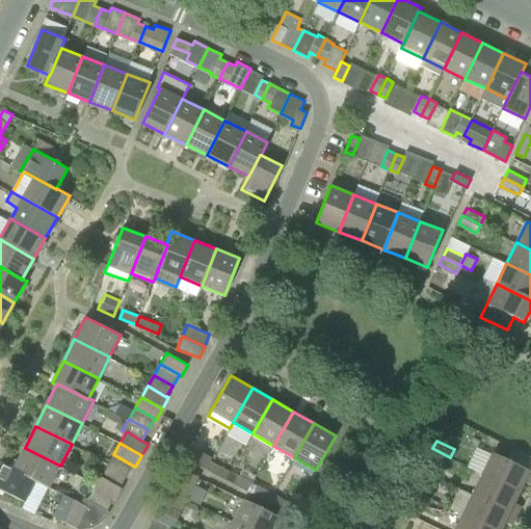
[(191,445),(185,457),(206,469),(211,460),(213,457),(191,445)]
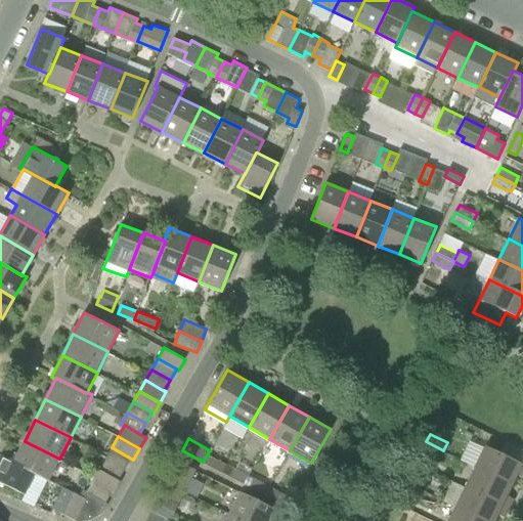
[(522,448),(506,440),(499,452),(486,445),(476,466),(513,484),(518,473),(522,475),(522,448)]
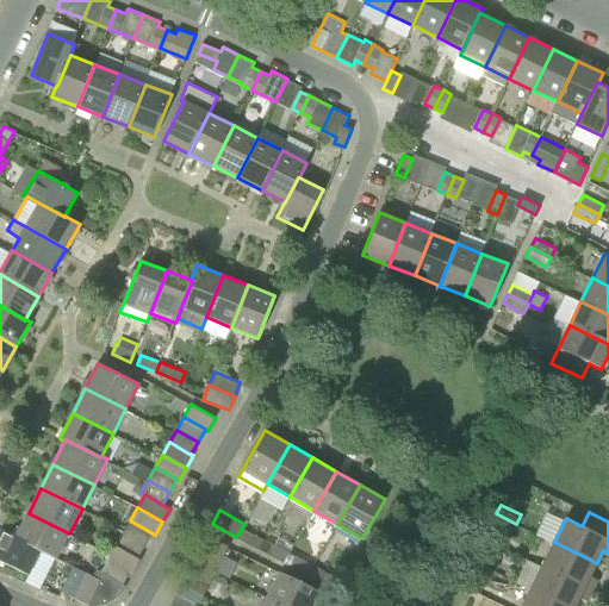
[(29,513),(17,535),(17,536),(42,549),(42,550),(57,558),(69,533),(29,513)]
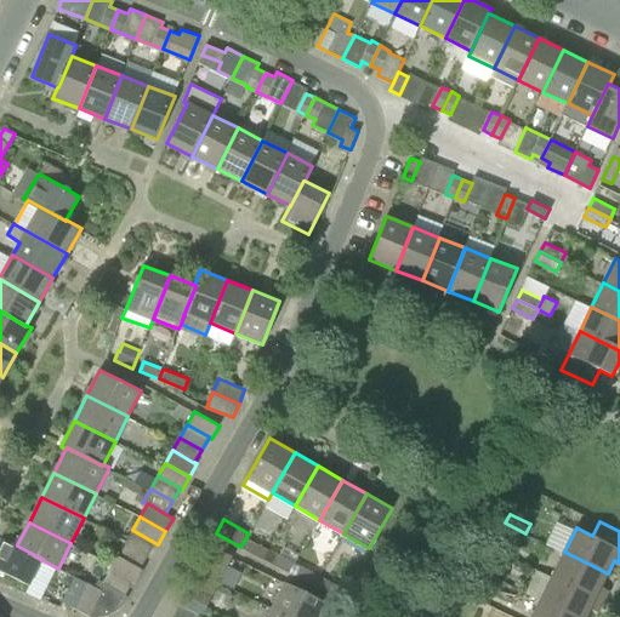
[(521,542),(525,533),(505,523),(500,532),(521,542)]
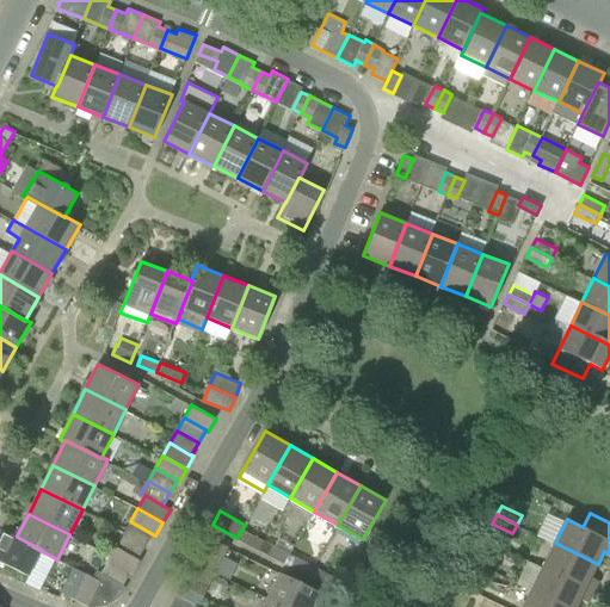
[(146,546),(153,534),(130,521),(123,534),(146,546)]
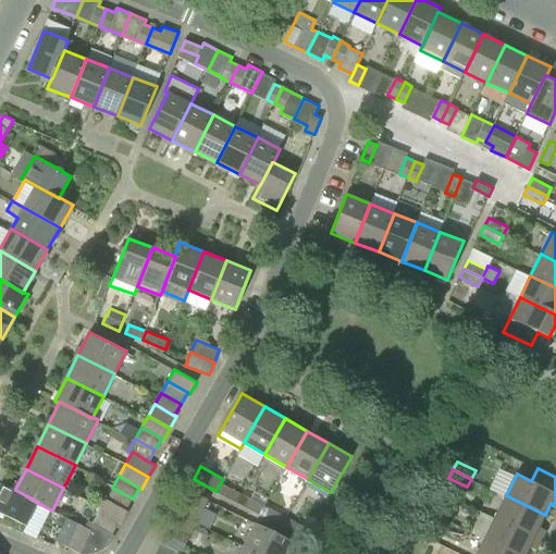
[(0,484),(0,511),(26,525),(38,503),(38,502),(15,490),(15,489),(1,482),(0,484)]
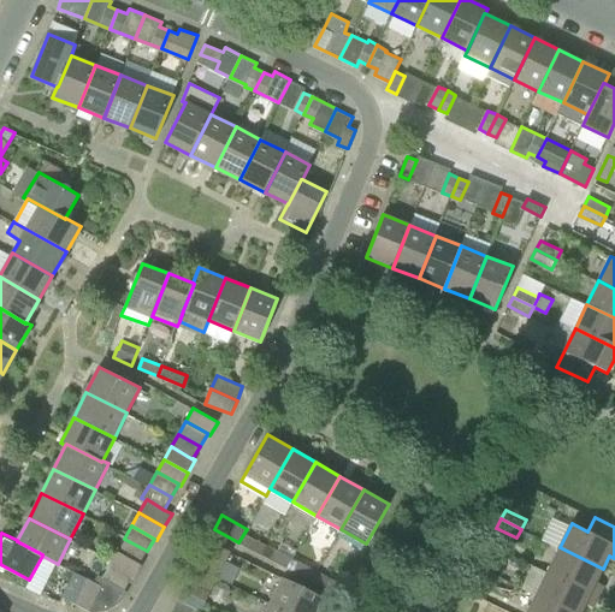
[(262,556),(268,546),(244,533),(238,542),(246,546),(262,556)]
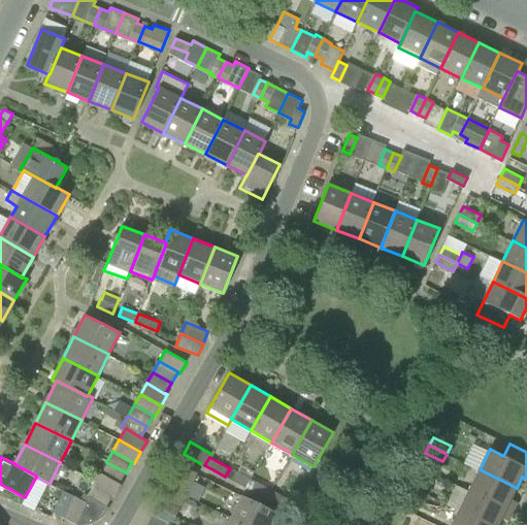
[(106,462),(100,472),(120,484),(120,483),(126,472),(106,462)]
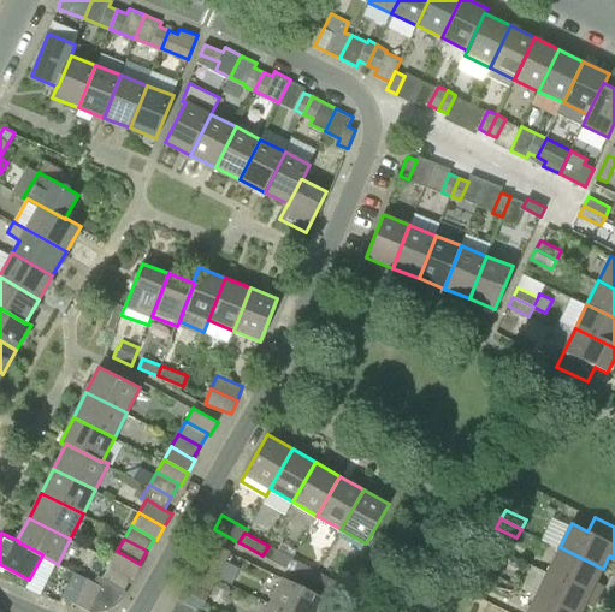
[(283,541),(278,551),(268,546),(262,556),(270,558),(288,568),(293,558),(299,548),(283,541)]
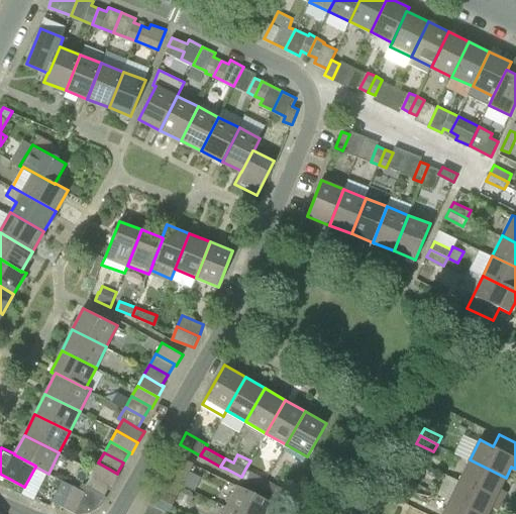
[(190,472),(194,463),(180,455),(176,464),(171,460),(164,476),(183,485),(184,484),(190,472)]
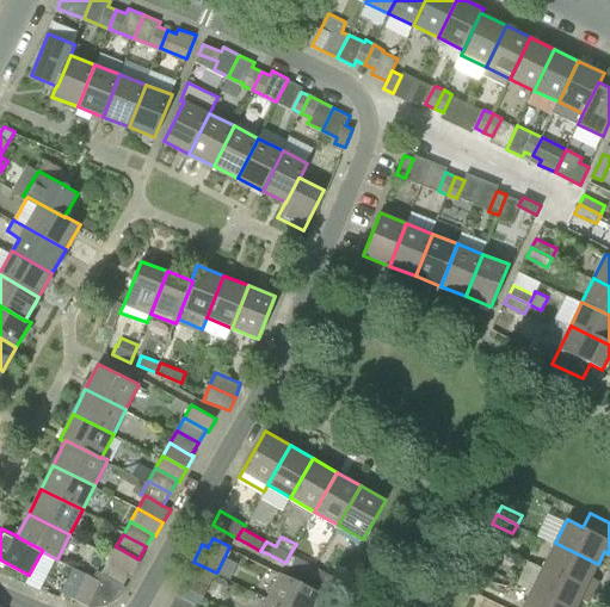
[(595,590),(599,580),(592,576),(598,564),(555,543),(543,567),(595,590)]
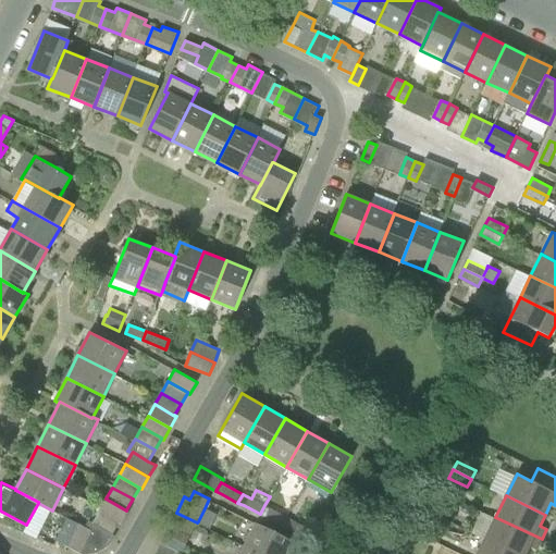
[(99,511),(120,522),(122,524),(128,512),(126,509),(126,511),(106,499),(99,511)]
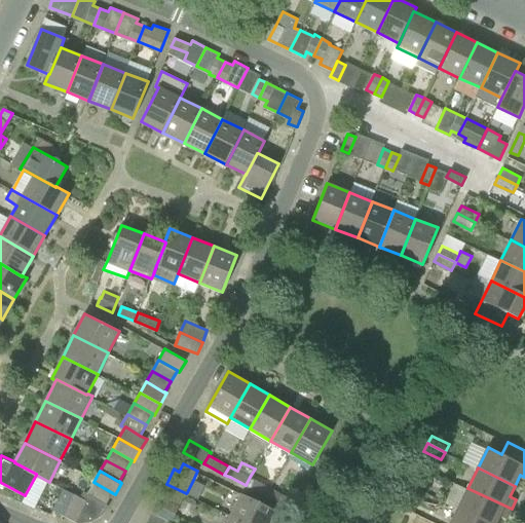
[(412,476),(408,483),(426,492),(429,484),(412,476)]
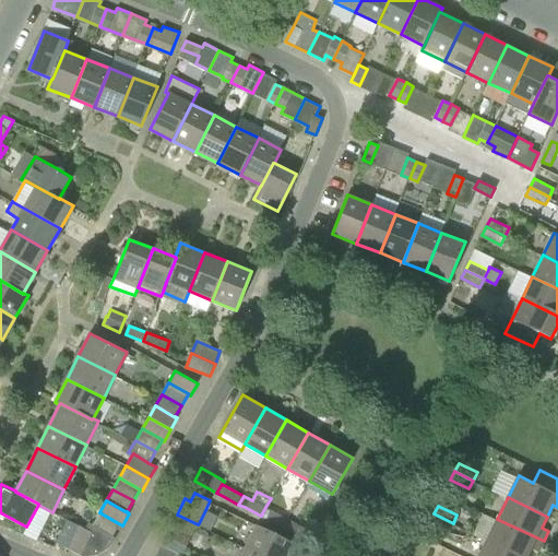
[(271,510),(268,519),(284,527),(288,518),(271,510)]
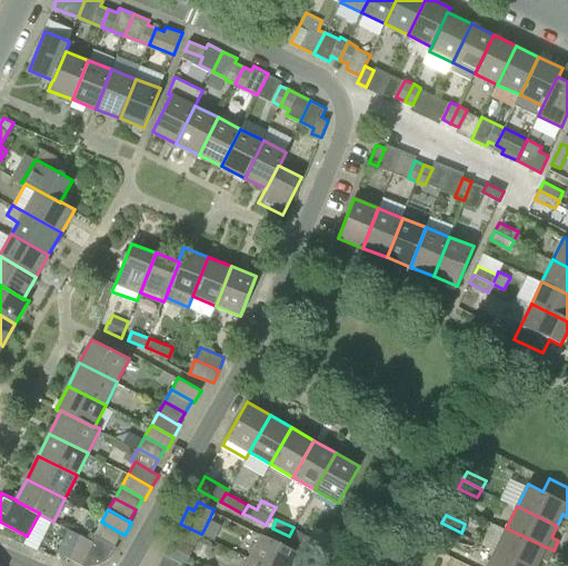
[(116,544),(122,534),(101,522),(95,533),(116,545),(116,544)]
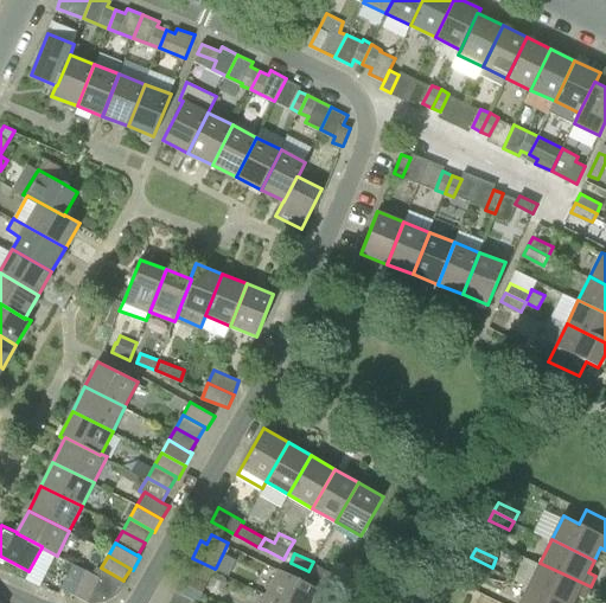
[(492,568),(471,557),(467,566),(488,576),(492,568)]
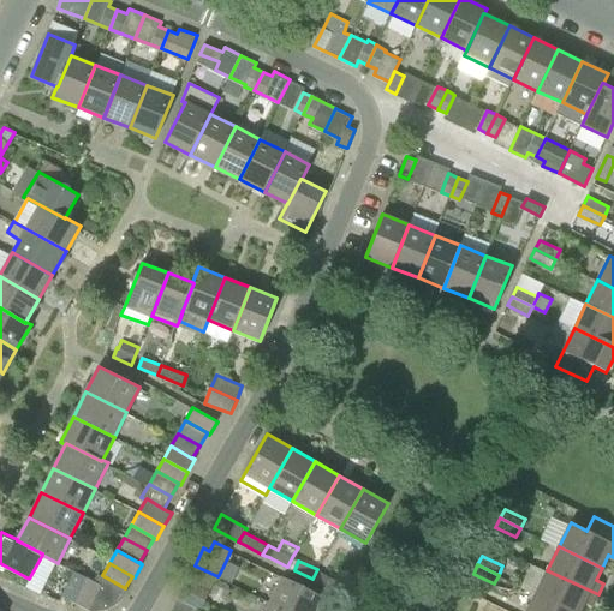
[(218,576),(195,565),(186,580),(192,582),(188,591),(206,600),(218,576)]
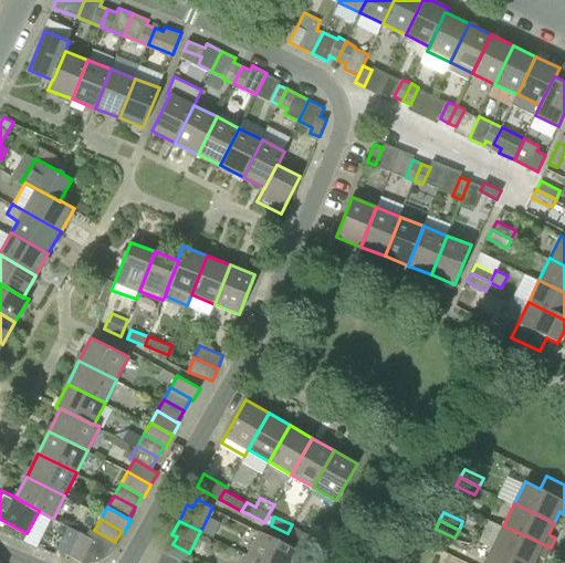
[(294,537),(316,548),(327,529),(314,522),(309,533),(299,528),(294,537)]
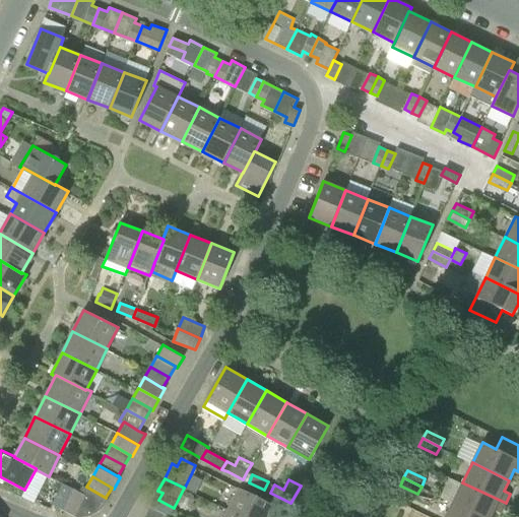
[(65,510),(75,489),(63,482),(53,504),(65,510)]
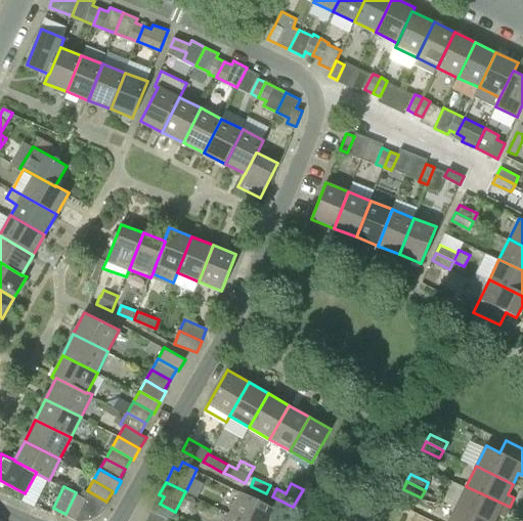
[(466,486),(456,506),(487,520),(494,520),(498,513),(505,516),(510,507),(466,486)]
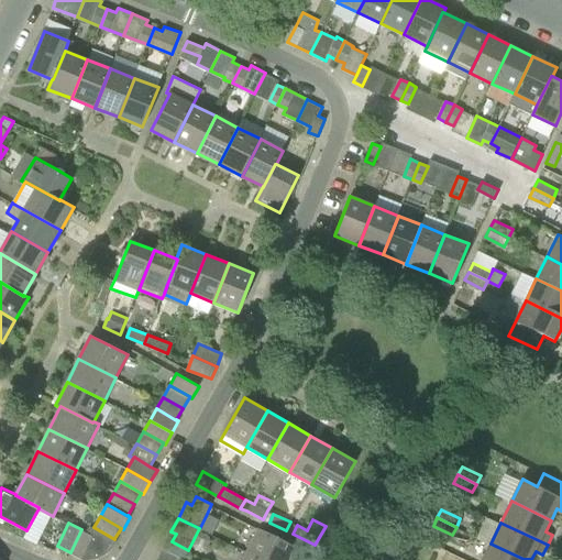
[(117,540),(114,538),(114,539),(94,527),(90,526),(87,531),(94,535),(81,559),(85,559),(95,559),(98,559),(100,559),(103,557),(108,553),(111,551),(113,548),(116,545),(114,545),(117,540)]
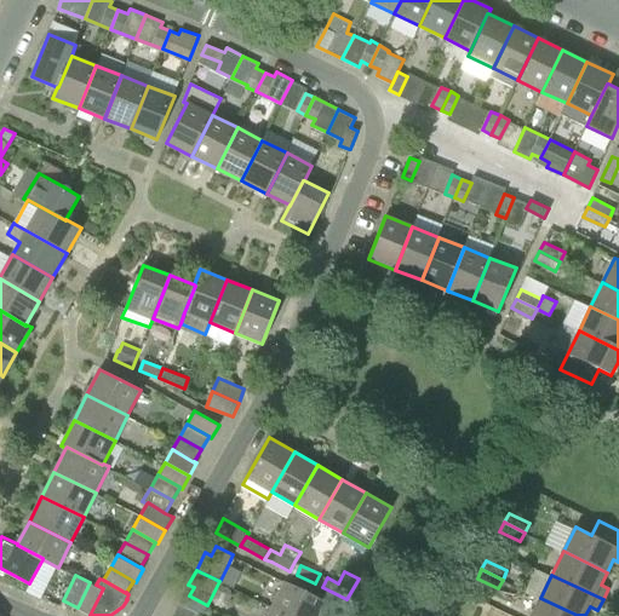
[(290,615),(319,615),(326,602),(284,580),(270,606),(290,615)]
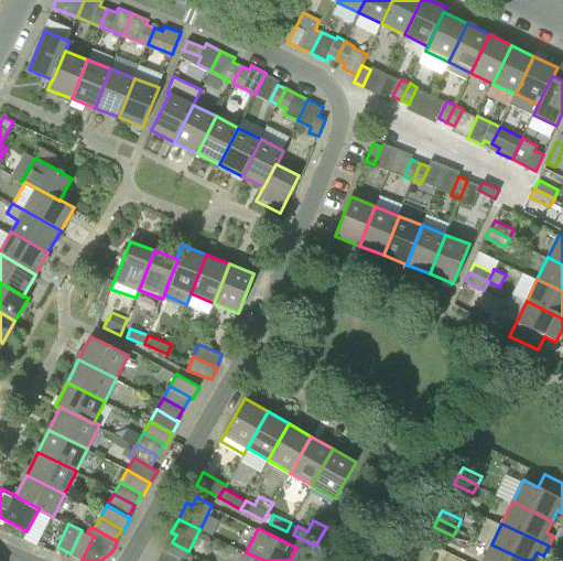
[(87,532),(82,530),(71,553),(82,560),(94,536),(87,532)]
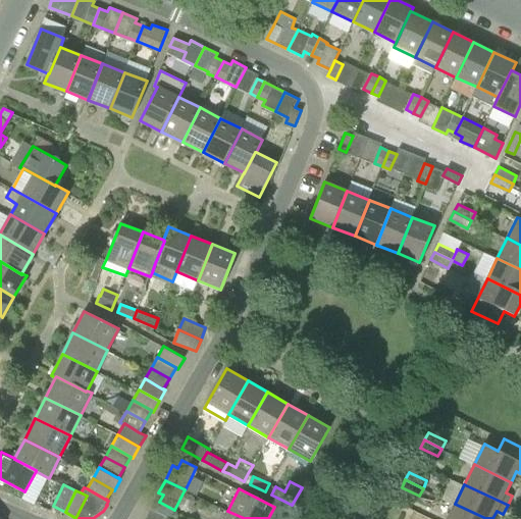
[(159,502),(155,510),(171,518),(174,510),(159,502)]
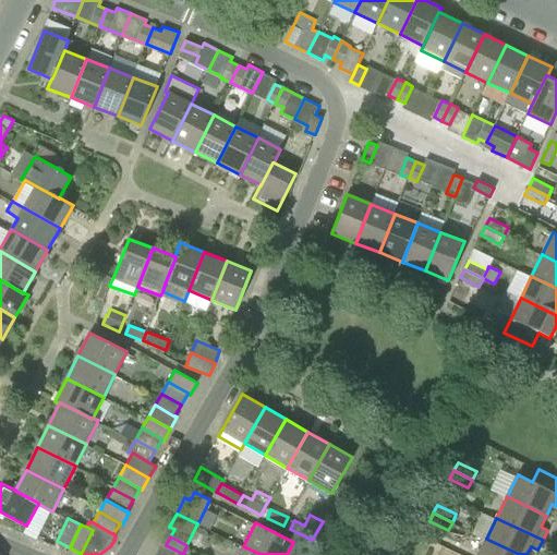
[(519,554),(486,539),(477,554),(519,554)]
